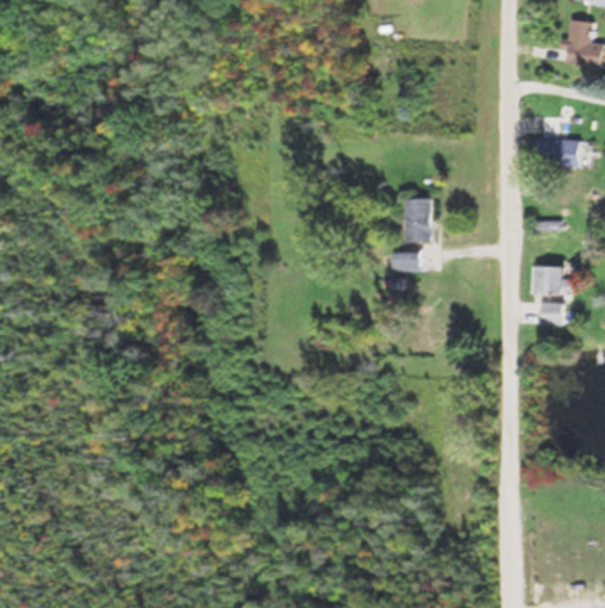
[(598,45),(590,44),(593,23),(571,19),(565,63),(594,68),(598,45)]
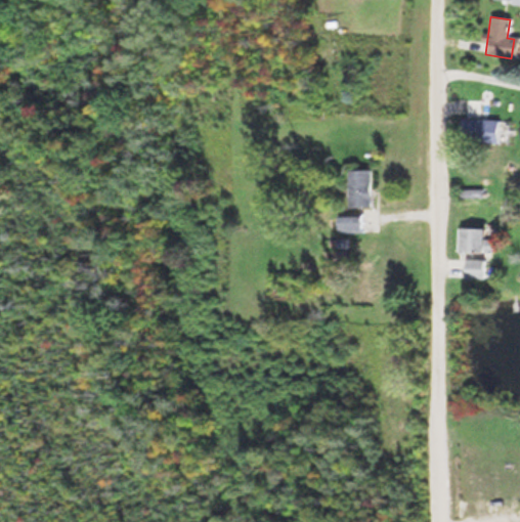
[(497,119),(459,119),(459,143),(497,143),(497,119)]
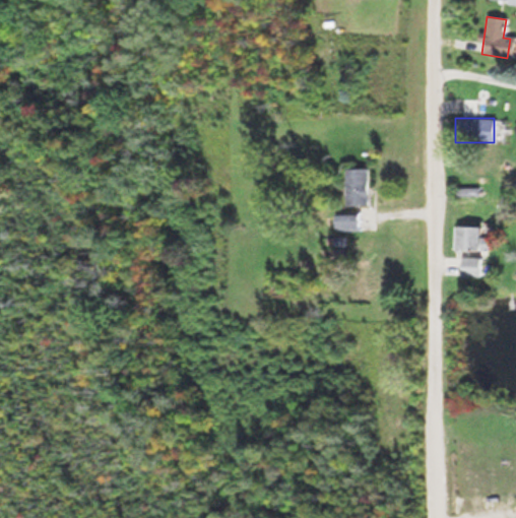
[(346,206),(369,206),(369,169),(346,169),(346,206)]
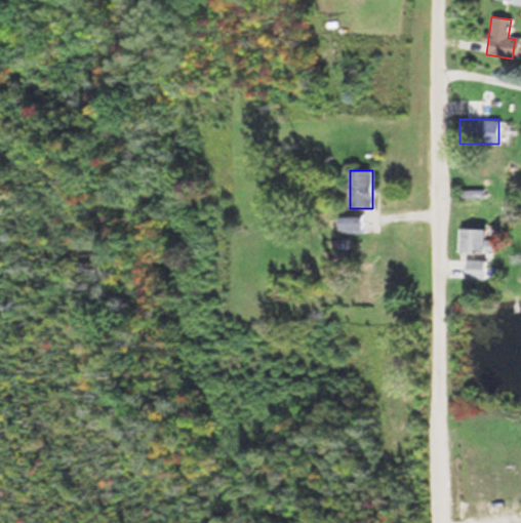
[(364,234),(364,216),(342,216),(342,234),(364,234)]
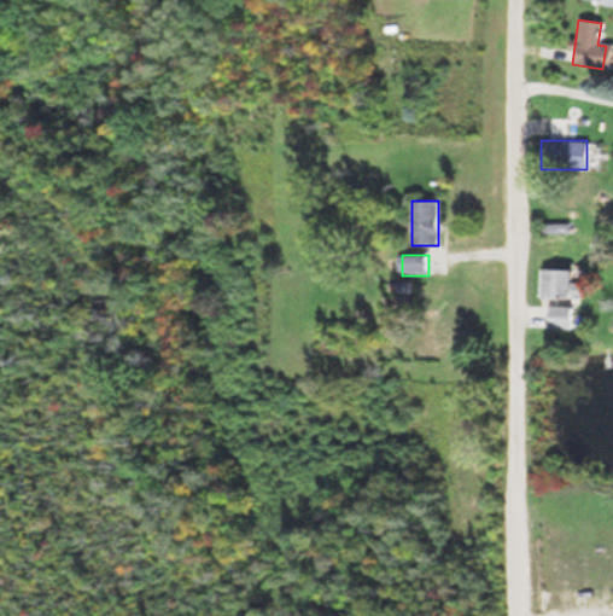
[(568,269),(538,269),(538,298),(568,298),(568,269)]
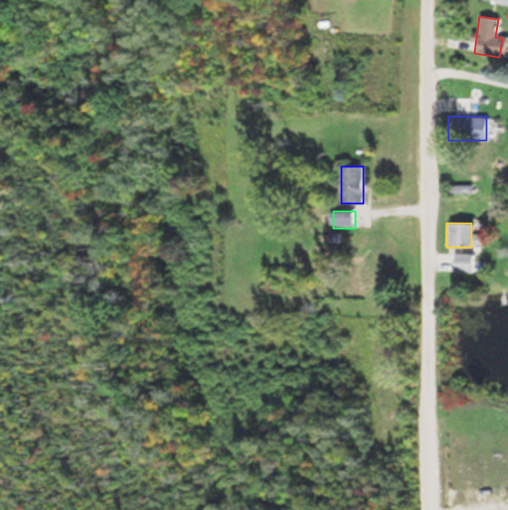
[(470,274),(470,254),(451,254),(451,274),(470,274)]
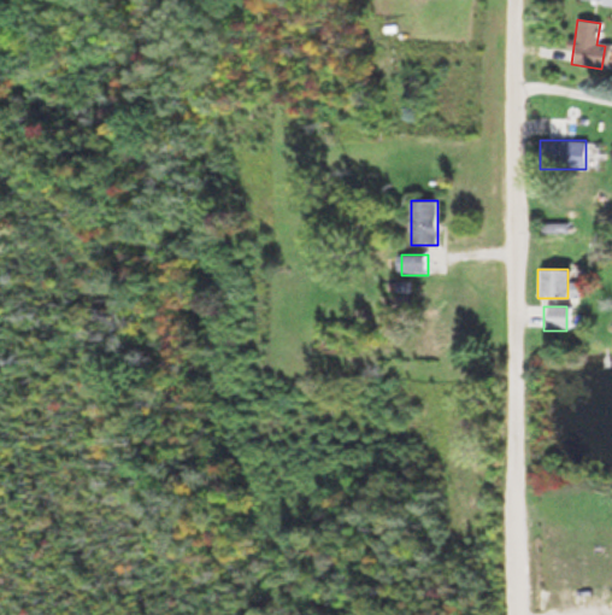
All buildings are outlined.
